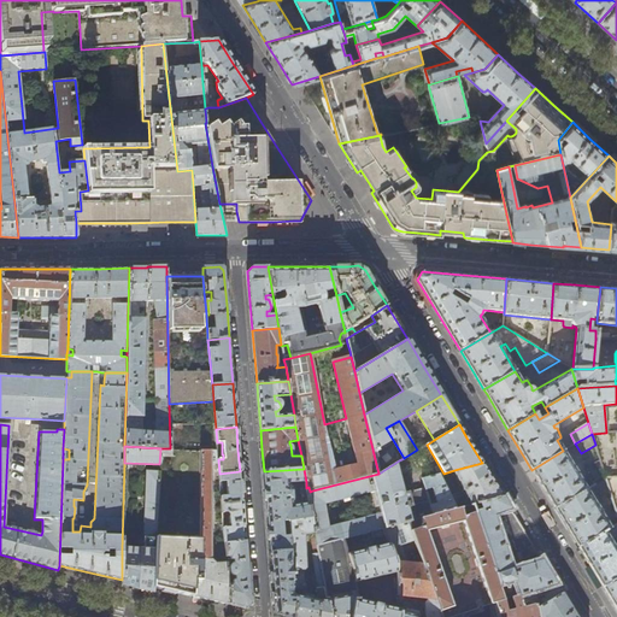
[(417,450),(404,458),(399,460),(404,468),(415,460),(413,457),(423,451),(421,447),(417,450)]
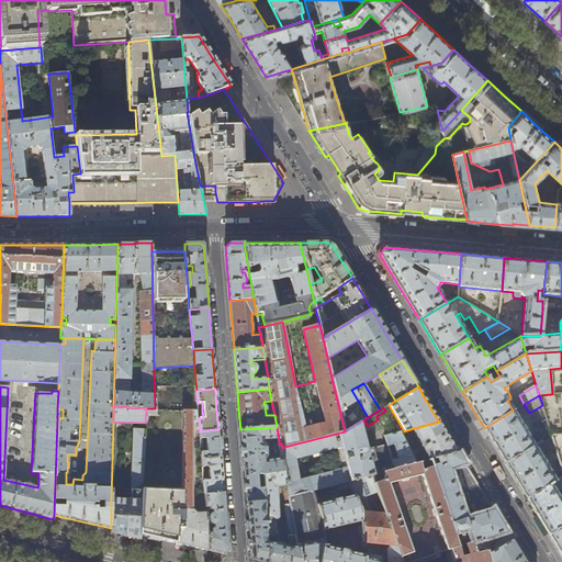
[(155,409),(155,408),(146,408),(145,423),(145,429),(139,535),(154,538),(175,543),(176,530),(182,531),(183,411),(155,409)]
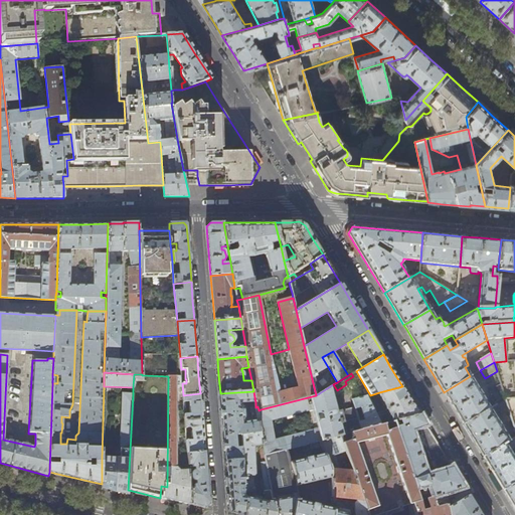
[(189,474),(188,464),(187,454),(182,454),(182,470),(179,471),(175,467),(175,375),(168,376),(167,487),(161,486),(160,498),(171,500),(191,505),(189,474)]
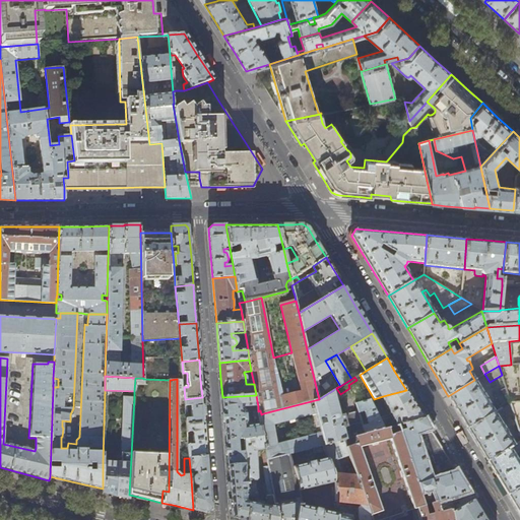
[(494,412),(474,380),(448,396),(456,408),(468,429),(494,412)]
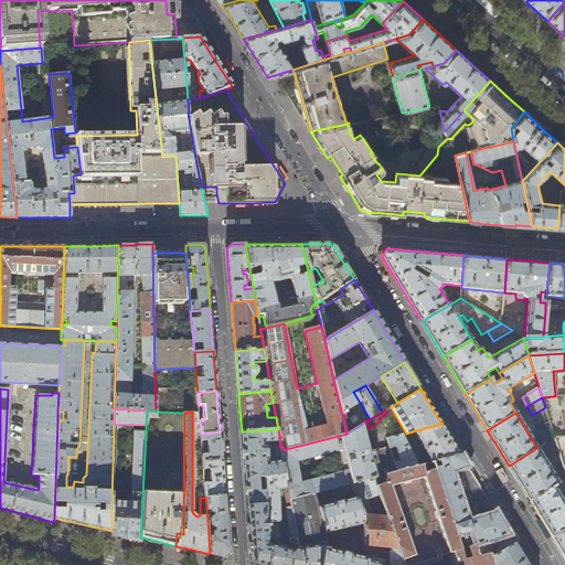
[(539,429),(546,443),(554,437),(550,423),(539,429)]
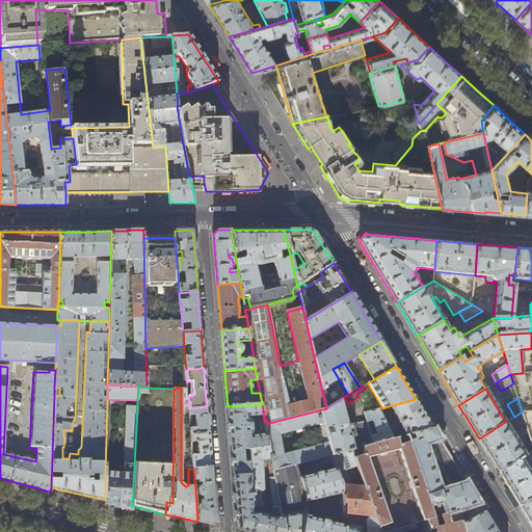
[(266,430),(267,434),(269,447),(271,459),(272,466),(277,464),(278,470),(295,466),(313,460),(329,456),(351,450),(353,450),(341,399),(326,408),(269,423),(270,428),(266,429),(266,430)]
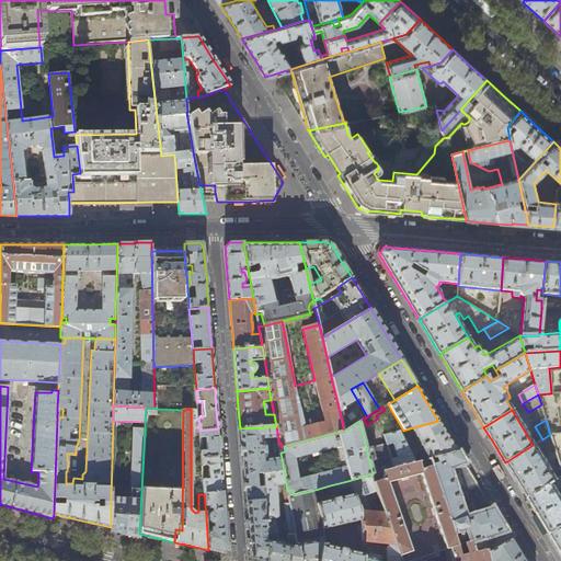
[(438,421),(413,427),(423,448),(410,453),(399,432),(385,436),(387,445),(392,444),(397,458),(391,460),(393,469),(430,459),(435,458),(457,451),(445,433),(438,421)]
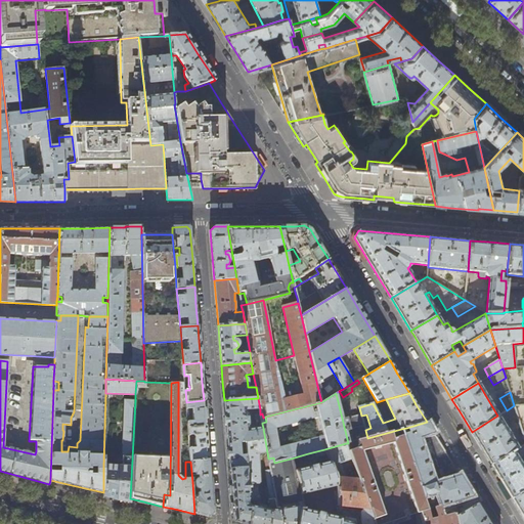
[(260,409),(258,398),(224,400),(226,433),(229,469),(246,469),(245,443),(265,440),(263,428),(248,430),(248,416),(245,413),(245,411),(260,409)]
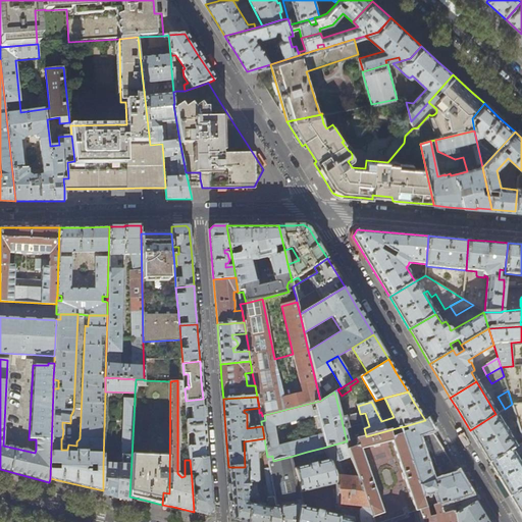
[(121,466),(103,464),(103,490),(103,496),(115,499),(129,502),(129,497),(135,399),(123,398),(120,456),(121,456),(121,466)]
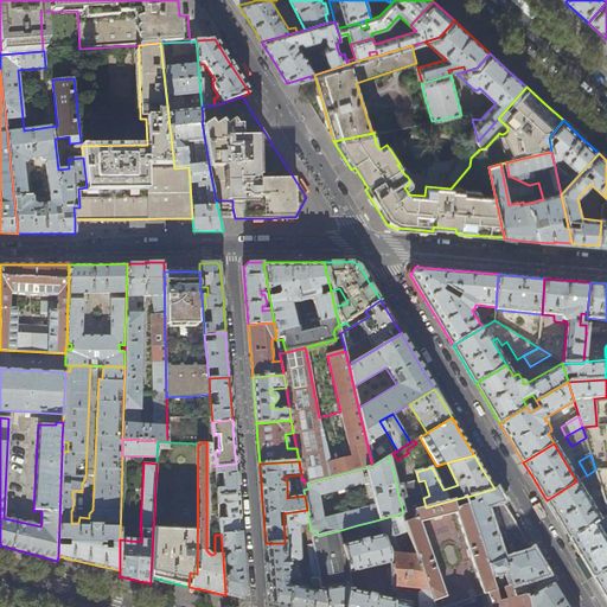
[(236,464),(216,466),(218,496),(238,494),(237,478),(236,464)]
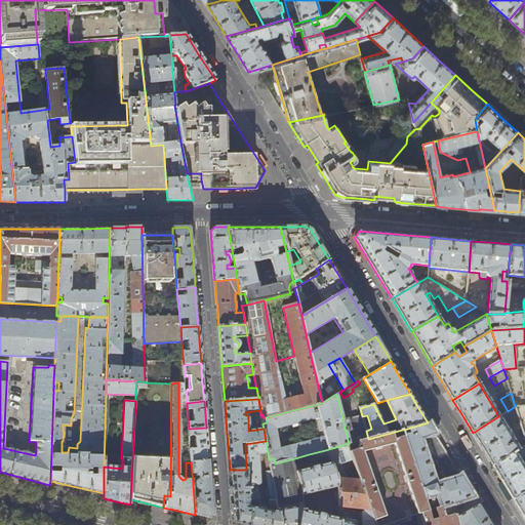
[(362,416),(360,408),(360,407),(350,412),(347,416),(355,442),(368,439),(366,431),(362,416)]
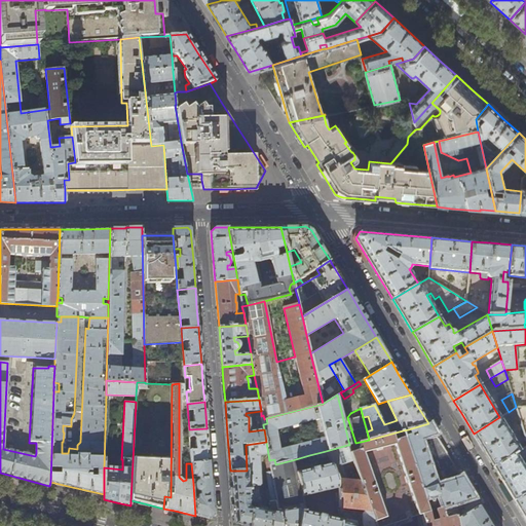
[(520,450),(499,417),(474,434),(482,447),(493,466),(520,450)]
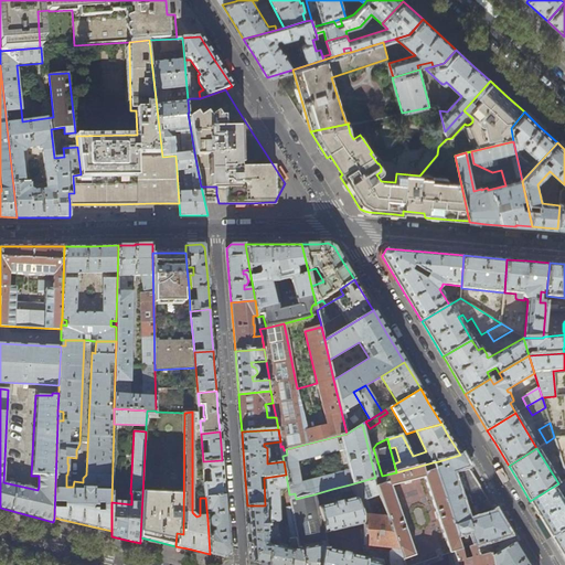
[(460,455),(438,461),(440,467),(435,469),(461,550),(462,550),(469,547),(477,545),(479,556),(491,554),(492,557),(513,543),(494,510),(488,512),(489,515),(481,518),(477,505),(482,504),(484,502),(488,500),(481,489),(471,473),(460,455)]
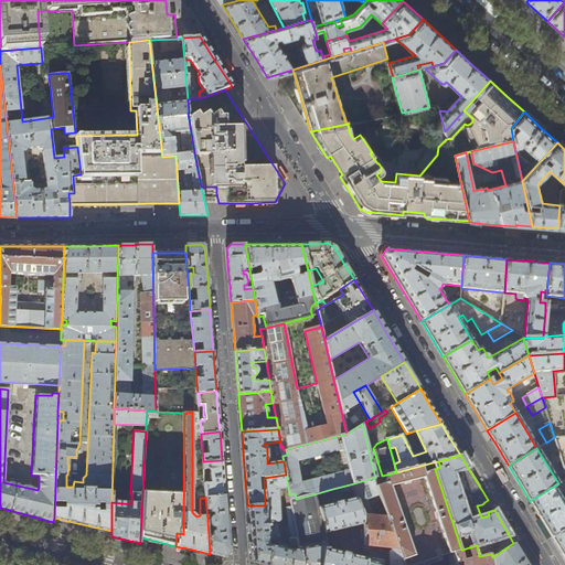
[(222,460),(203,461),(205,497),(225,496),(223,475),(222,460)]
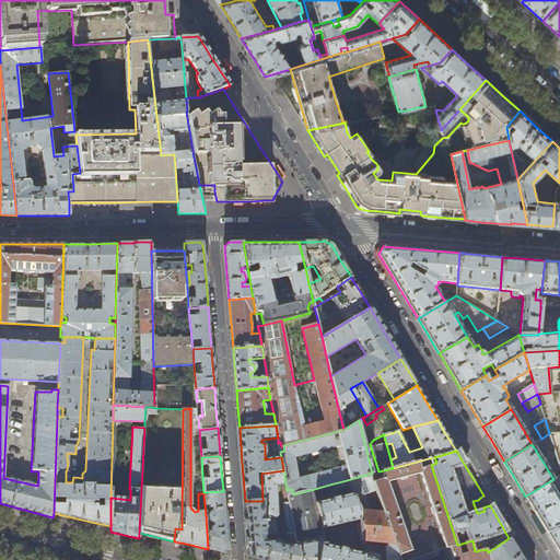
[(429,458),(393,468),(378,471),(372,474),(370,474),(398,559),(451,559),(448,548),(457,545),(431,465),(429,458)]
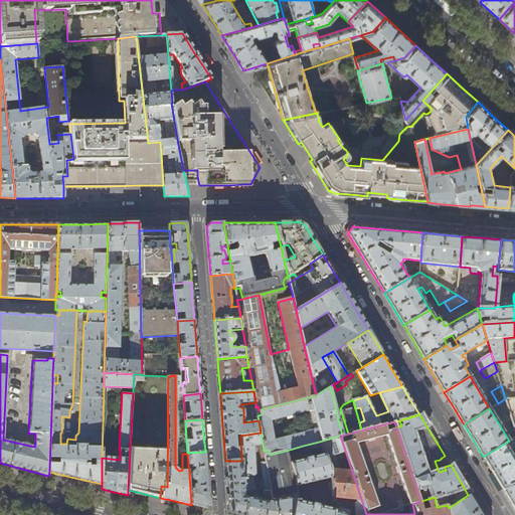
[(252,447),(263,445),(261,433),(240,436),(241,461),(242,486),(241,486),(242,497),(243,510),(242,514),(275,514),(265,456),(265,454),(260,455),(262,463),(260,463),(263,480),(260,481),(261,491),(262,491),(263,493),(264,501),(260,500),(260,498),(252,497),(252,477),(254,474),(252,447)]
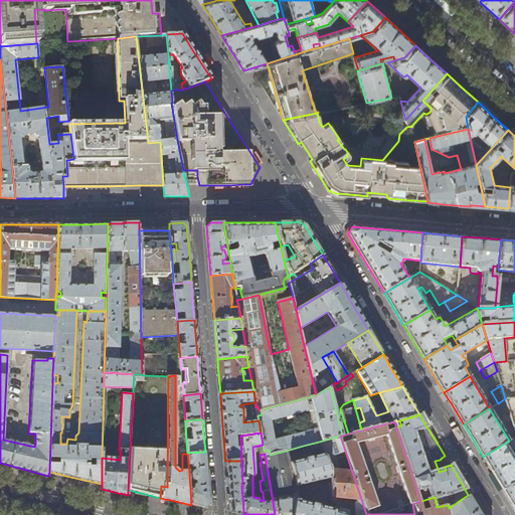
[(366,514),(340,436),(319,442),(321,447),(324,454),(330,471),(330,478),(331,498),(357,501),(354,504),(354,514),(347,514),(338,512),(337,514),(334,514),(333,514),(332,514),(366,514)]
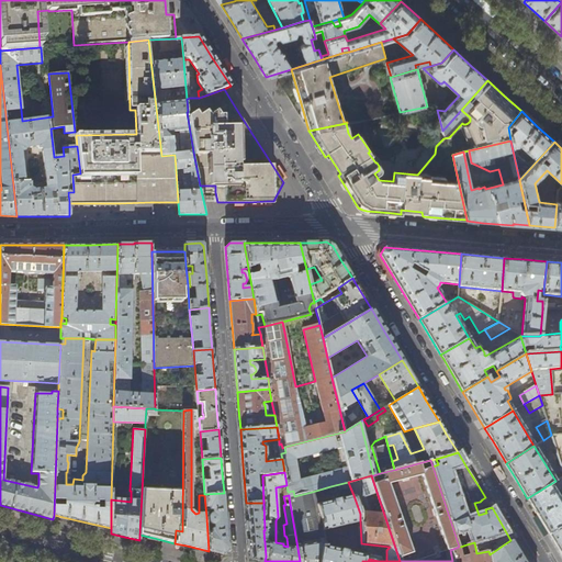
[(561,476),(555,481),(527,498),(537,514),(549,535),(561,527),(561,503),(555,493),(561,489),(561,476)]
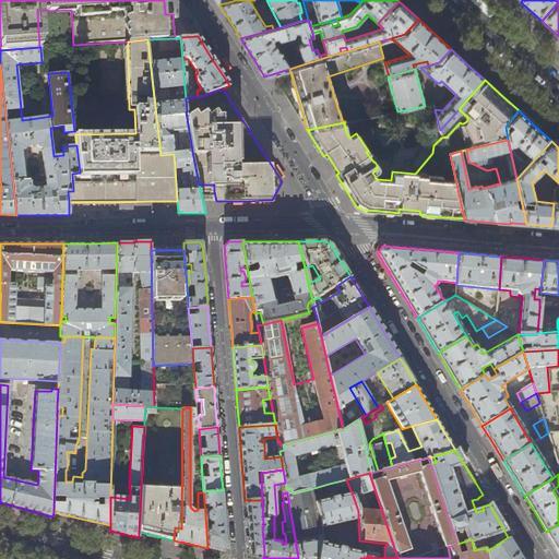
[(346,479),(329,484),(330,489),(336,488),(348,485),(346,479)]
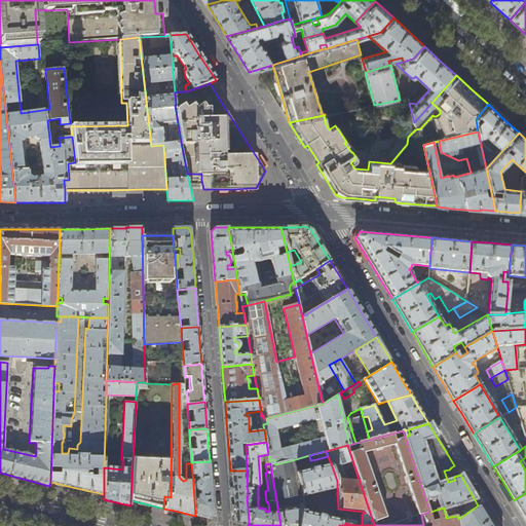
[(292,460),(275,464),(270,465),(280,525),(298,525),(301,513),(304,513),(304,512),(302,497),(300,487),(296,473),(292,460)]
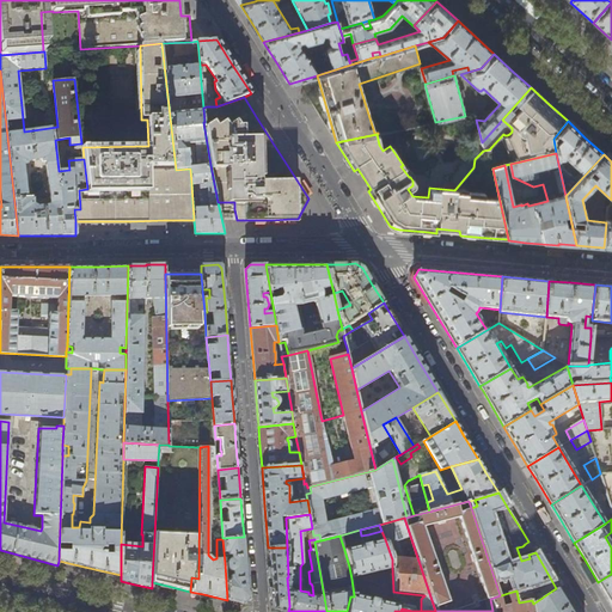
[(244,537),(222,538),(222,539),(224,551),(228,551),(227,552),(227,554),(228,555),(228,556),(230,556),(231,556),(231,560),(230,560),(228,560),(227,561),(227,562),(226,563),(225,563),(227,600),(233,601),(244,604),(249,599),(244,537)]
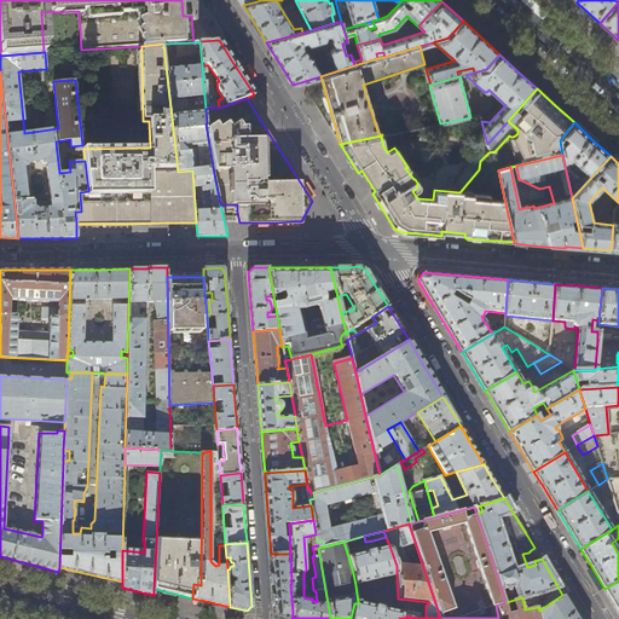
[(389,545),(348,556),(353,573),(356,585),(397,574),(397,566),(389,545)]
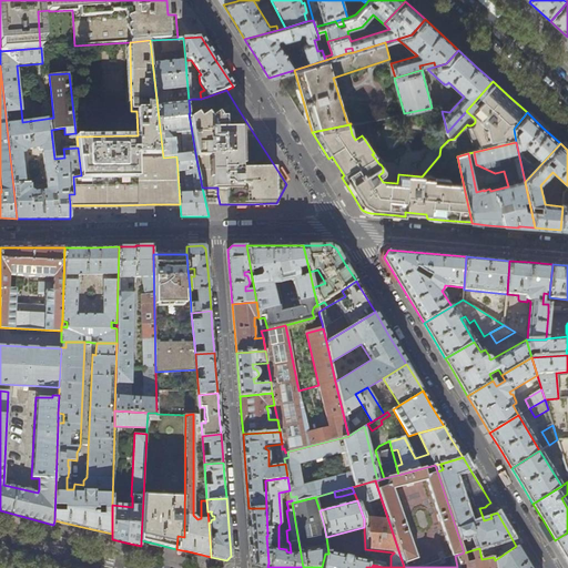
[(251,529),(253,567),(255,567),(267,567),(269,563),(267,548),(266,536),(267,536),(266,508),(249,508),(251,529)]
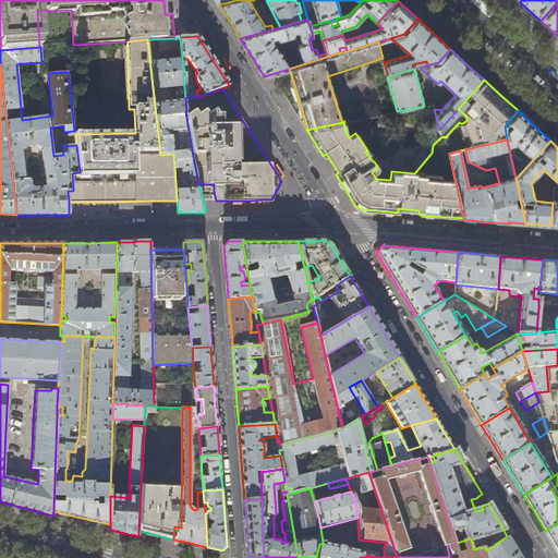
[(557,523),(545,531),(555,547),(557,552),(557,523)]
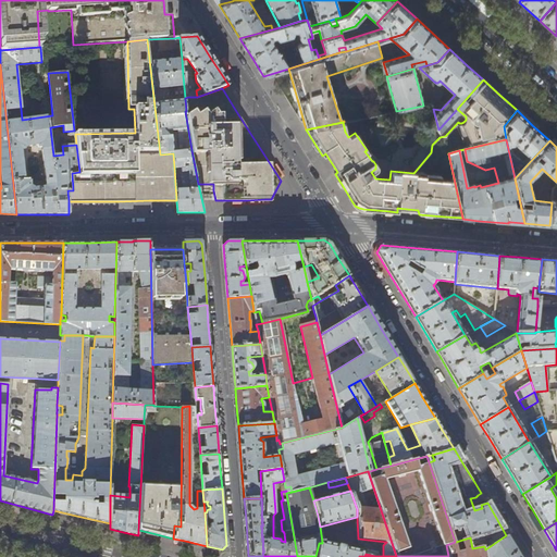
[(506,535),(485,549),(486,556),(519,556),(517,553),(506,535)]
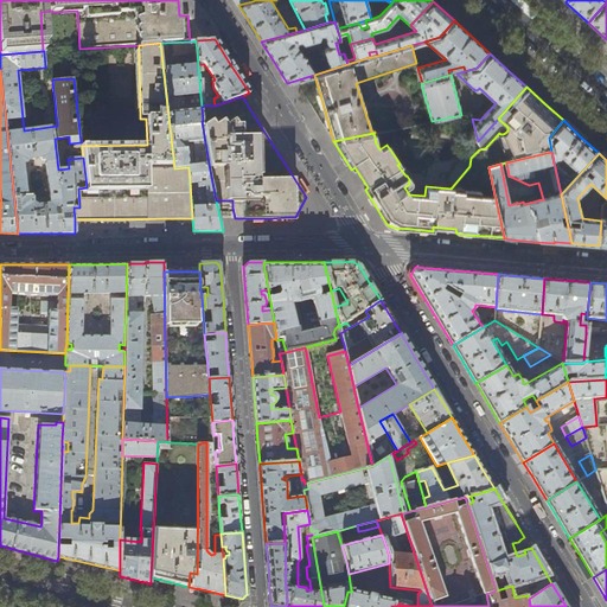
[(497,590),(496,590),(486,594),(489,606),(524,606),(530,606),(529,599),(528,595),(515,598),(512,586),(504,588),(506,600),(499,601),(497,590)]
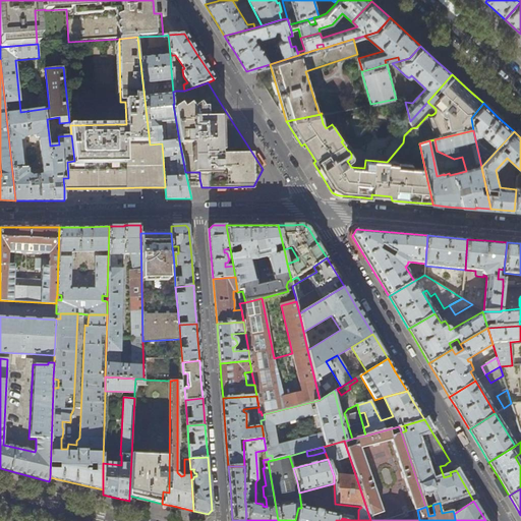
[(336,515),(301,507),(301,508),(298,508),(295,520),(336,520),(337,520),(336,515)]
